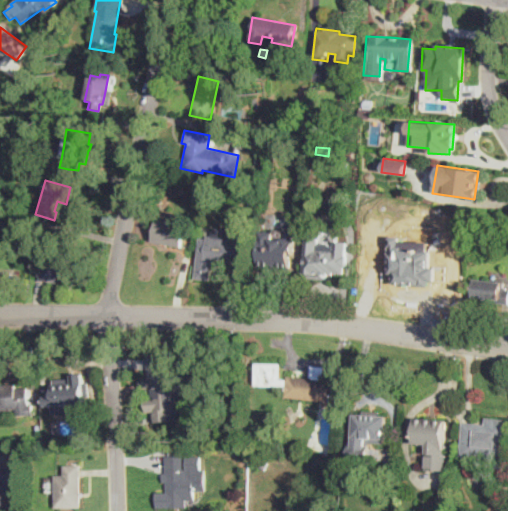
[(178,242),(177,248),(165,245),(163,245),(146,241),(150,220),(181,226),(179,239),(178,242)]
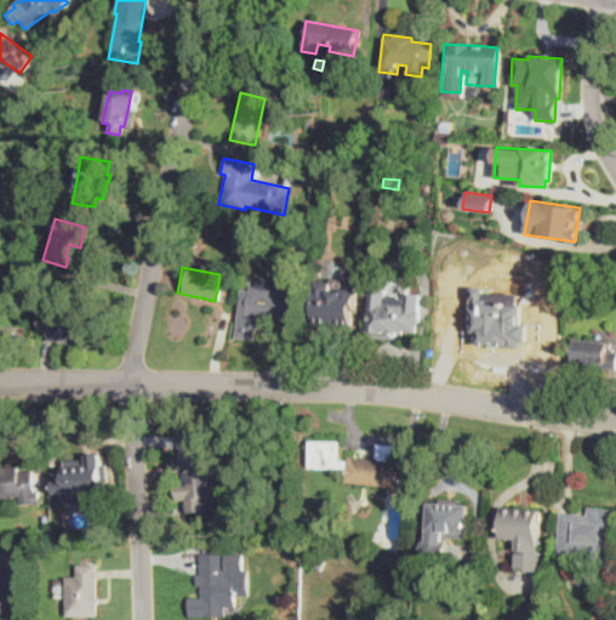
[(278,280),(277,291),(279,291),(280,278),(295,280),(290,318),(279,317),(279,323),(271,323),(264,322),(254,320),(254,323),(251,340),(251,341),(233,339),(239,290),(247,290),(247,286),(254,288),(255,277),(278,280)]
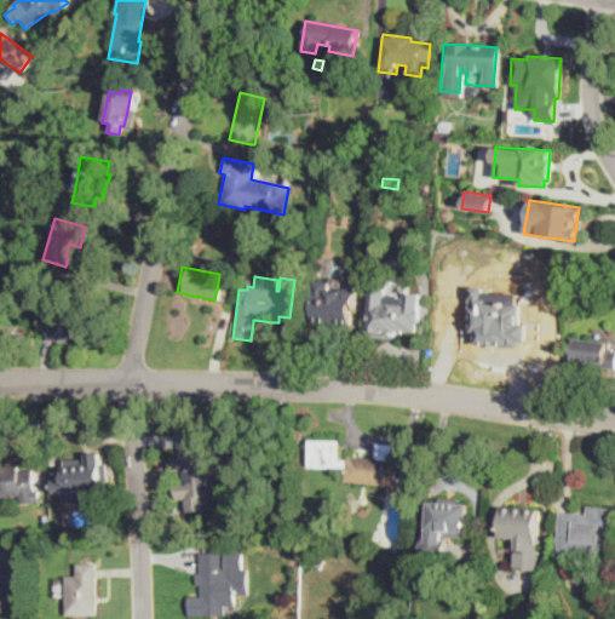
[(354,291),(351,326),(349,326),(334,325),(334,330),(333,330),(323,328),(323,324),(322,324),(309,324),(312,276),(316,276),(322,278),(322,281),(327,281),(328,281),(327,288),(350,291),(354,291)]
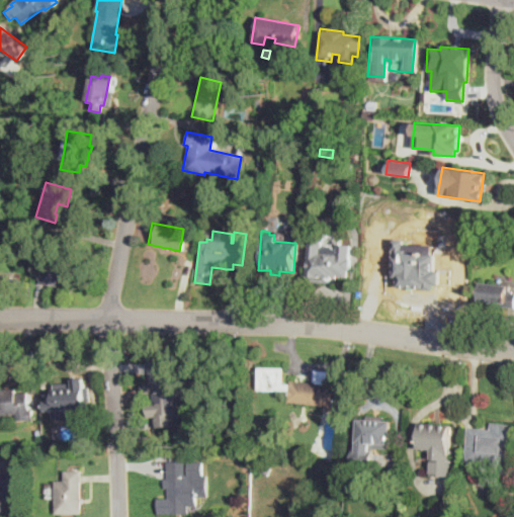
[(320,254),(335,255),(336,244),(349,246),(345,278),(318,275),(318,279),(304,277),(308,241),(321,242),(320,254)]
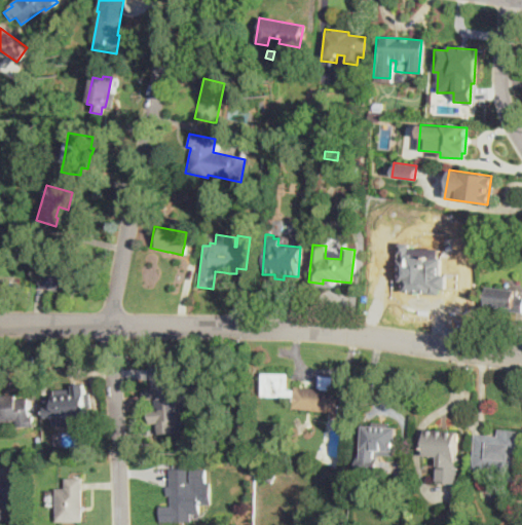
[(67,266),(62,291),(42,287),(46,262),(67,266)]
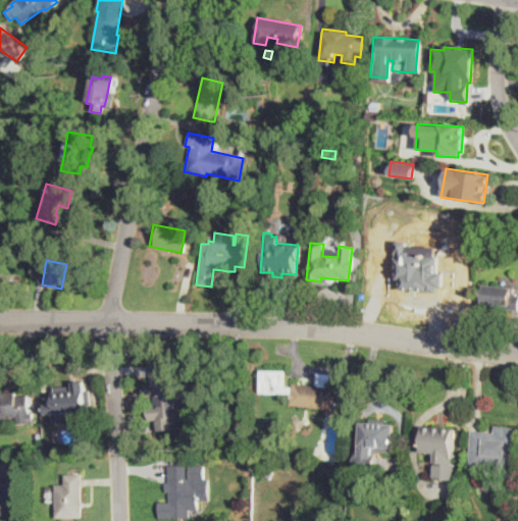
[(517,297),(516,310),(516,311),(509,310),(490,308),(488,308),(489,305),(488,305),(479,304),(482,285),(510,289),(509,296),(517,297)]
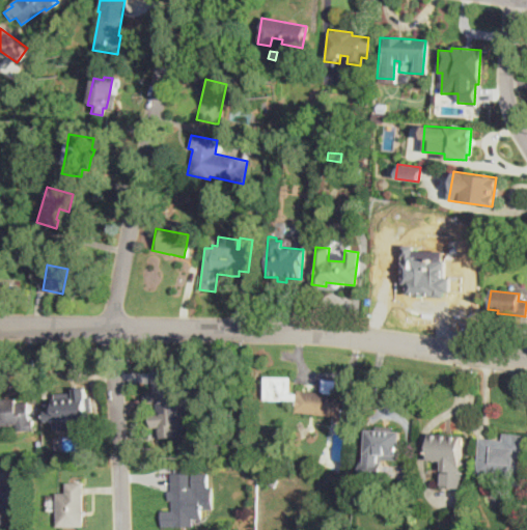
[(146,370),(148,389),(139,390),(141,405),(147,403),(149,427),(156,426),(158,439),(184,437),(181,414),(189,413),(185,382),(165,384),(164,369),(146,370)]
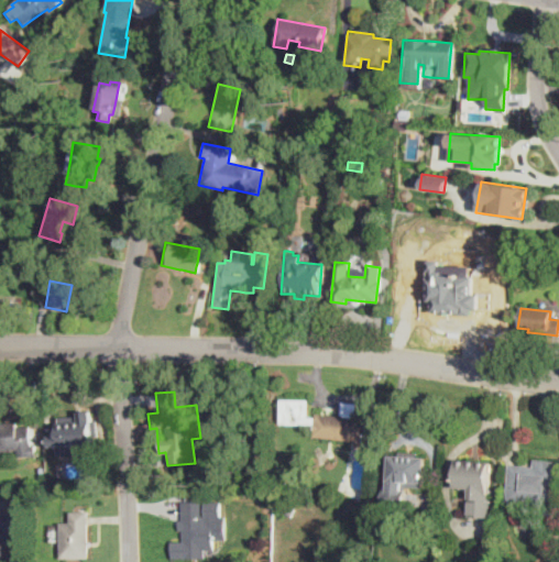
[(305,419),(315,419),(315,415),(338,417),(338,411),(339,404),(353,405),(352,414),(352,419),(360,420),(359,434),(369,436),(369,441),(358,440),(358,443),(329,441),(327,441),(327,438),(292,434),(295,403),(306,404),(305,419)]
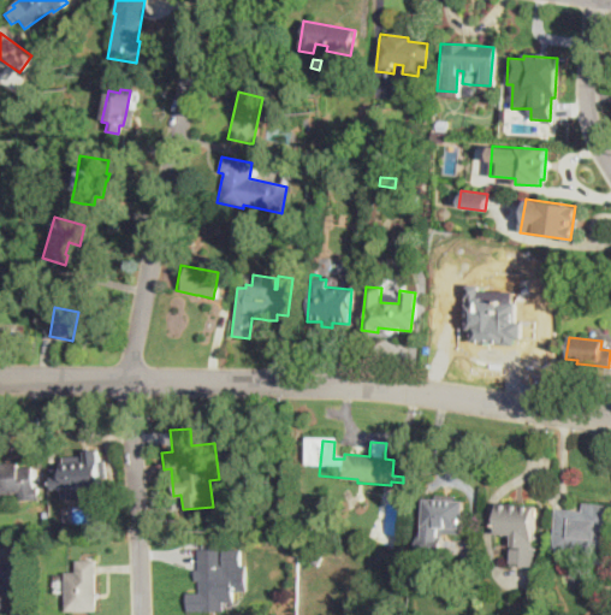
[(99,488),(100,492),(100,496),(85,498),(84,488),(77,489),(78,498),(61,501),(60,489),(51,490),(49,484),(48,478),(61,477),(59,466),(59,461),(82,457),(81,453),(85,453),(88,453),(96,450),(102,486),(99,488)]
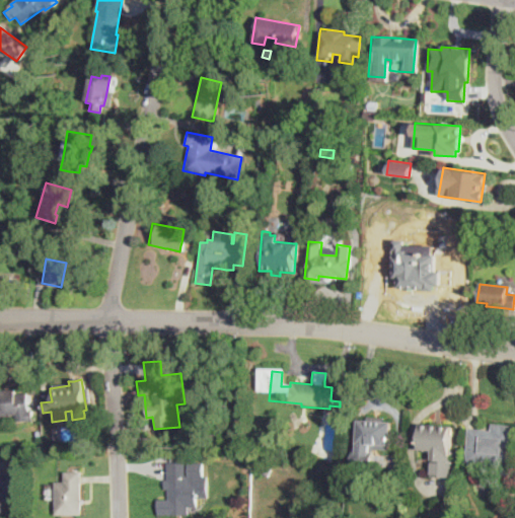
[(5,393),(5,396),(16,395),(19,395),(25,394),(27,412),(28,412),(29,418),(29,421),(17,423),(14,423),(13,415),(0,417),(0,393),(5,393)]
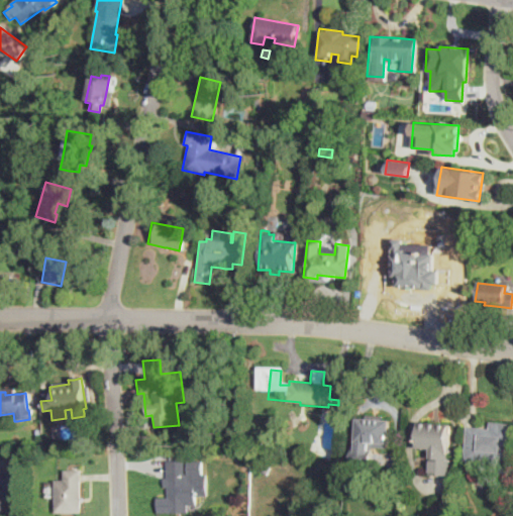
[(389,420),(388,444),(385,444),(385,449),(371,448),(370,469),(345,468),(346,450),(355,451),(357,419),(389,420)]
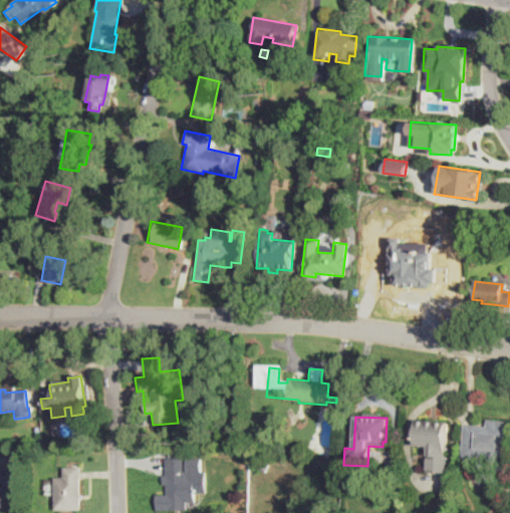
[(509,423),(506,460),(494,459),(494,461),(491,460),(480,459),(480,460),(467,459),(466,460),(465,460),(461,460),(461,459),(459,459),(462,425),(470,426),(484,428),(485,420),(509,423)]
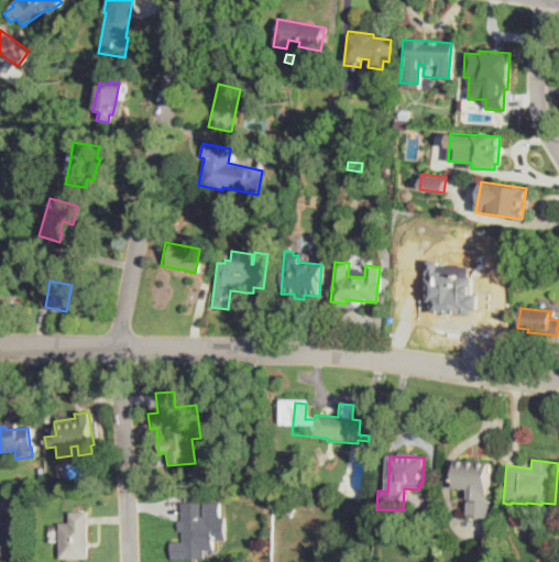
[(488,499),(486,519),(483,519),(468,517),(464,517),(466,500),(467,491),(455,489),(451,489),(453,461),(489,464),(485,499),(488,499)]
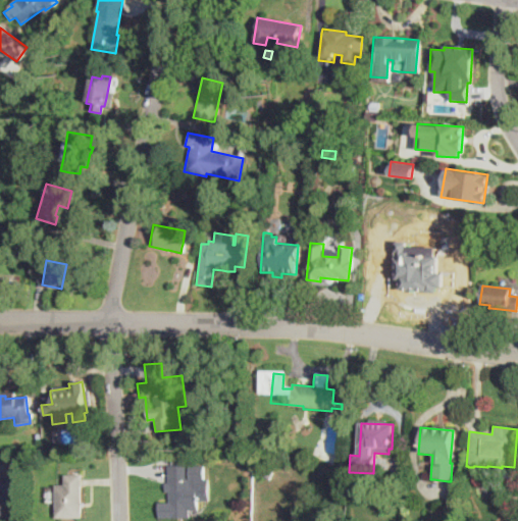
[(156,502),(156,519),(187,519),(187,510),(194,510),(194,501),(206,501),(206,478),(202,479),(202,464),(166,464),(166,481),(162,482),(163,492),(166,492),(166,502),(156,502)]
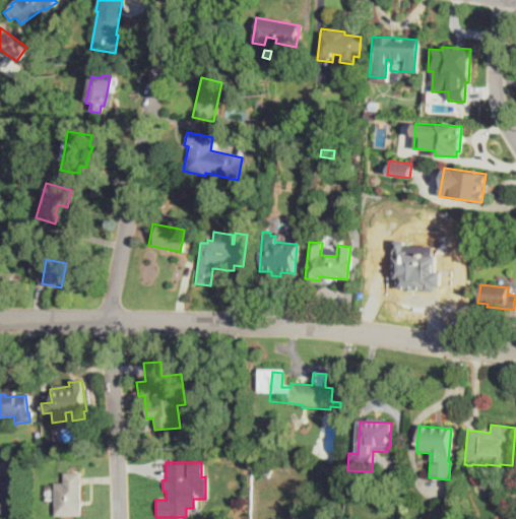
[(510,466),(509,475),(500,474),(501,465),(510,466)]
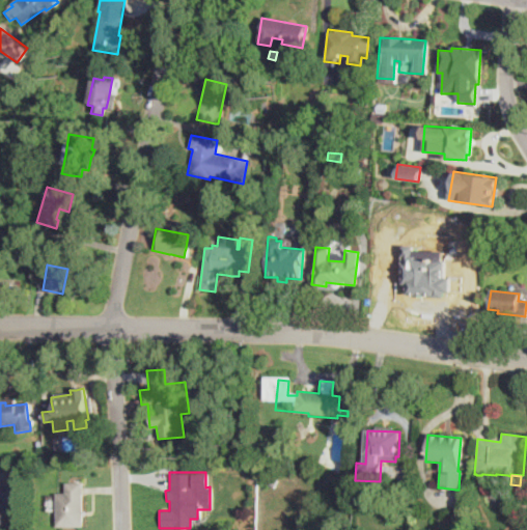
[(76,479),(77,484),(80,484),(81,528),(55,529),(54,512),(49,512),(47,512),(47,497),(49,497),(55,497),(55,495),(63,495),(63,484),(70,484),(70,478),(76,479)]
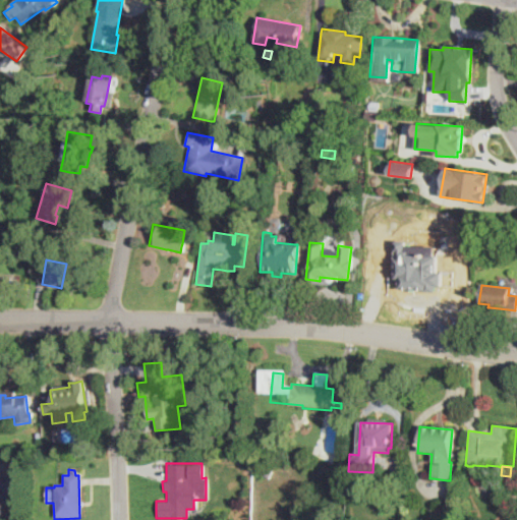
[(19,476),(15,505),(7,504),(5,517),(0,516),(0,479),(1,473),(19,476)]
